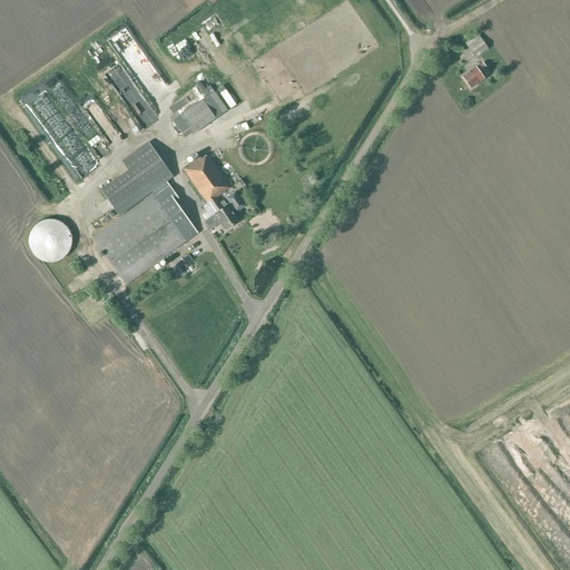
[(182,98),(133,35),(116,47),(151,94),(149,96),(158,106),(151,111),(156,118),(182,98)]
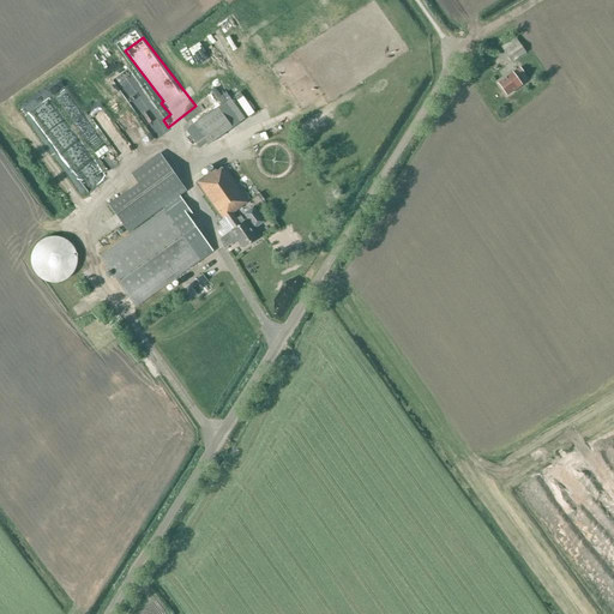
[(200,58),(208,53),(202,43),(194,48),(200,58)]
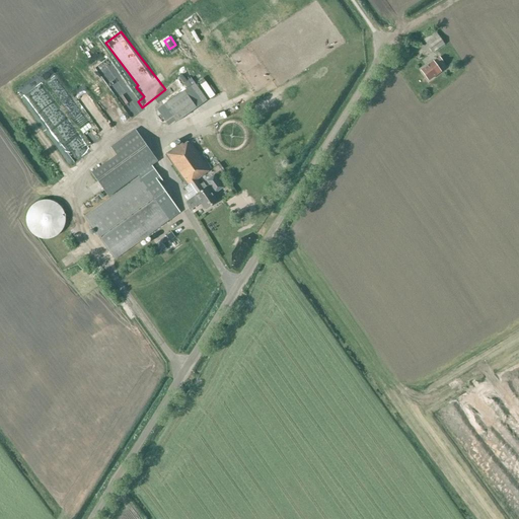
[(444,44),(441,39),(429,47),(433,52),(444,44)]
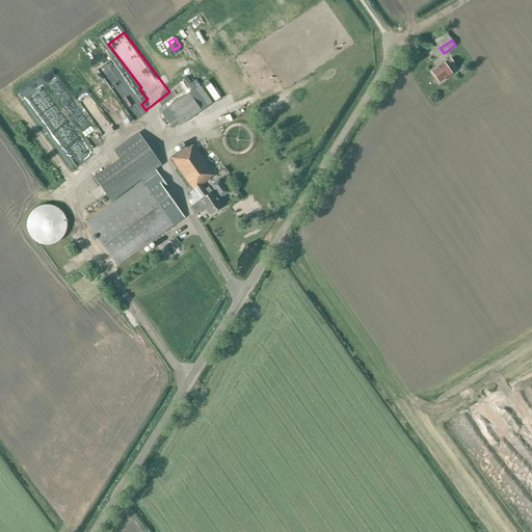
[(96,65),(122,98),(136,85),(110,53),(96,65)]
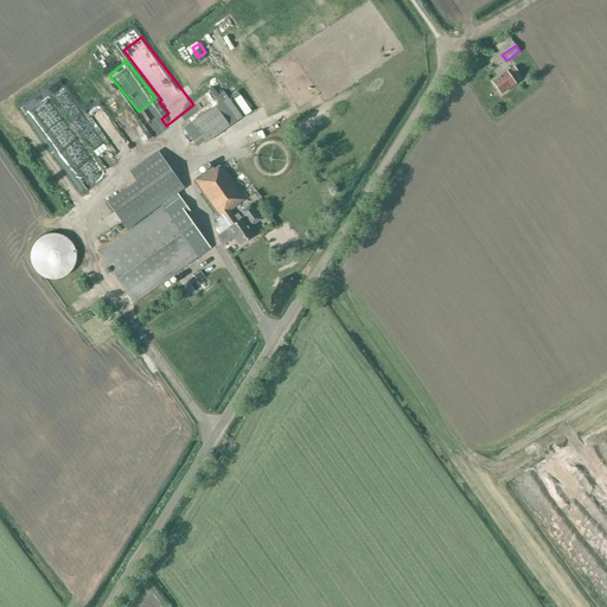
[(492,83),(500,95),(516,84),(511,77),(518,72),(515,68),(508,72),(508,71),(492,83)]
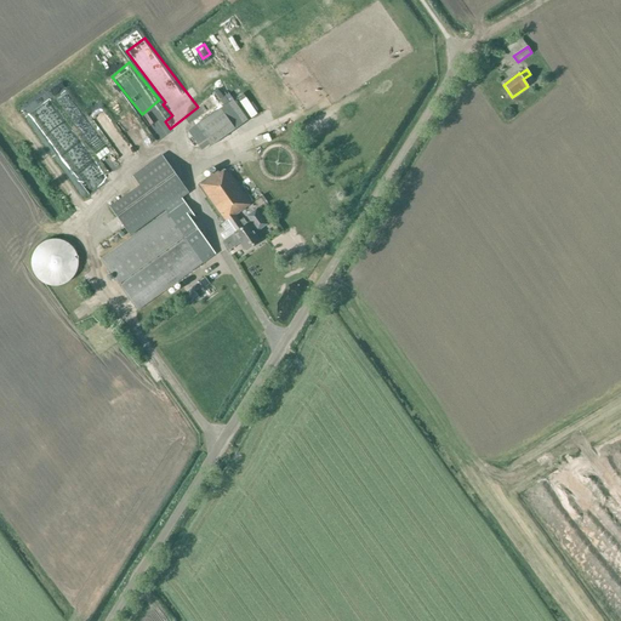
[(217,91),(205,98),(210,107),(222,100),(217,91)]
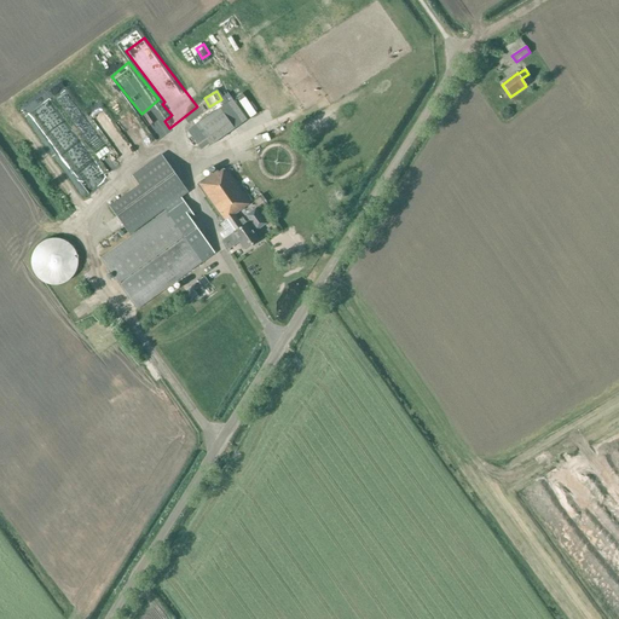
[(104,123),(126,103),(115,93),(93,114),(104,123)]
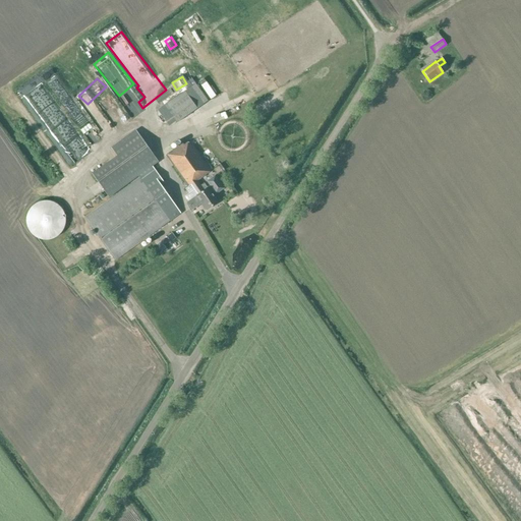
[(201,105),(189,88),(185,92),(184,91),(157,110),(169,126),(176,121),(177,123),(201,105)]
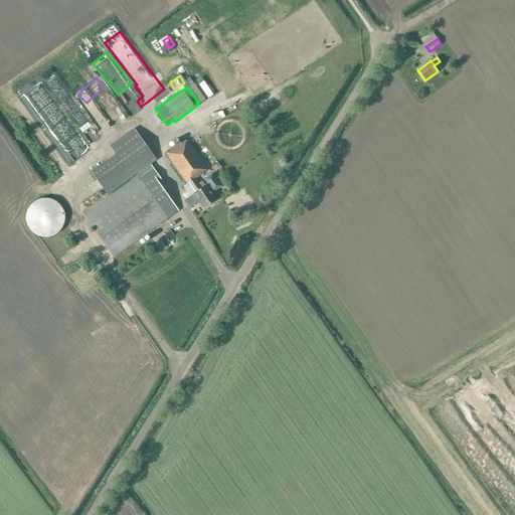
[(156,160),(134,129),(109,146),(115,154),(91,172),(107,195),(137,174),(138,176),(84,214),(115,256),(178,211),(158,183),(162,180),(150,164),(156,160)]
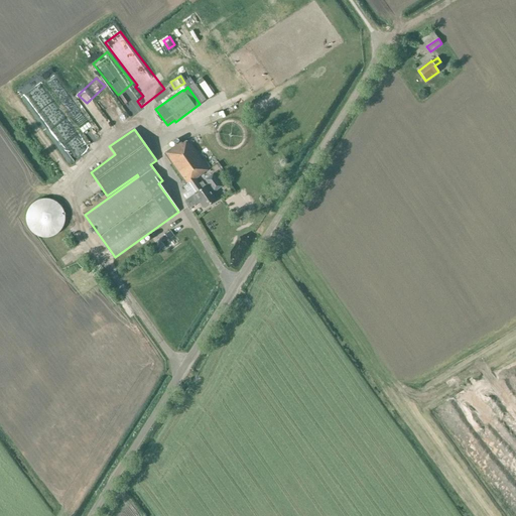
[(208,169),(188,140),(182,144),(180,142),(164,154),(185,184),(188,183),(184,186),(187,190),(182,195),(185,200),(196,194),(195,195),(204,208),(217,200),(211,191),(212,190),(214,192),(222,186),(213,173),(204,179),(208,184),(206,185),(203,181),(199,184),(195,178),(208,169)]
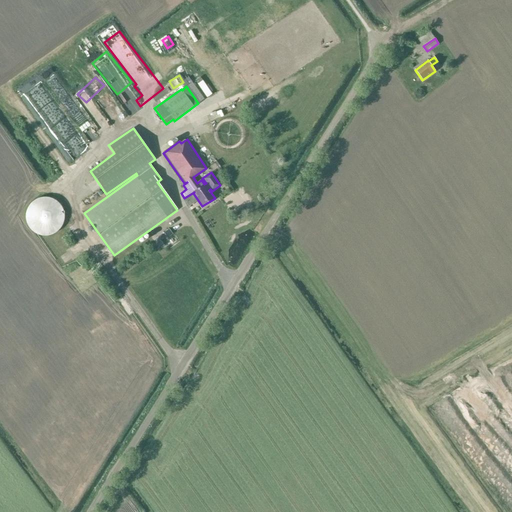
[(218,169),(224,164),(219,158),(212,163),(218,169)]
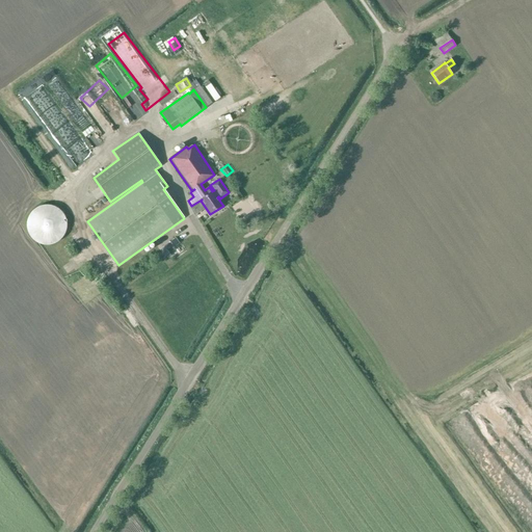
[(84,176),(78,183),(82,186),(88,179),(84,176)]
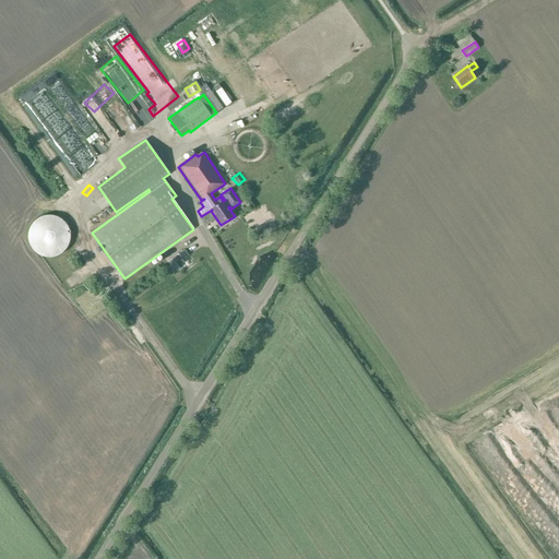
[(64,250),(68,246),(70,239),(70,234),(69,228),(66,223),(61,218),(56,216),(50,215),(44,216),(38,218),(34,222),(31,227),(28,233),(28,238),(30,245),(33,249),(37,253),(43,256),(48,257),(55,257),(60,253),(64,250)]
